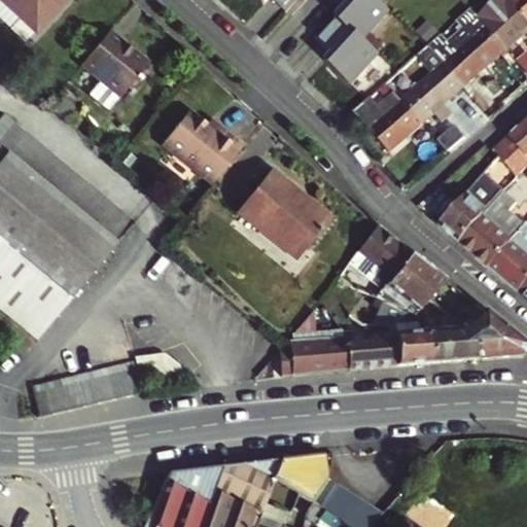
[(4,0),(0,0),(0,15),(11,27),(22,14),(4,0)]
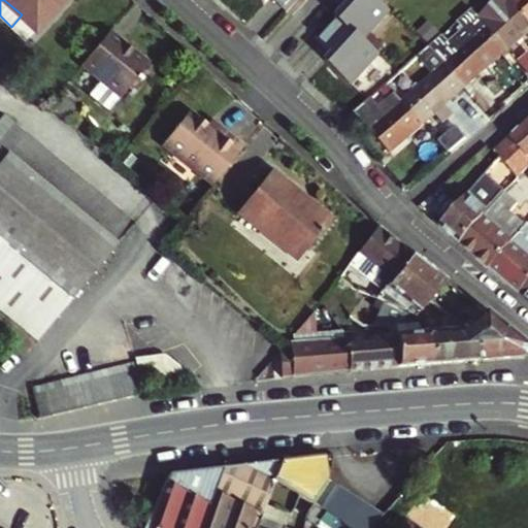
[(4,0),(22,14),(39,31),(67,0),(4,0)]
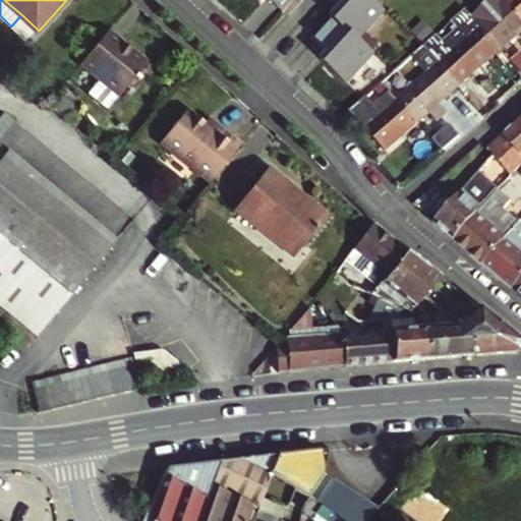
[(331,0),(333,1),(327,7),(350,29),(378,0),(377,0),(331,0)]
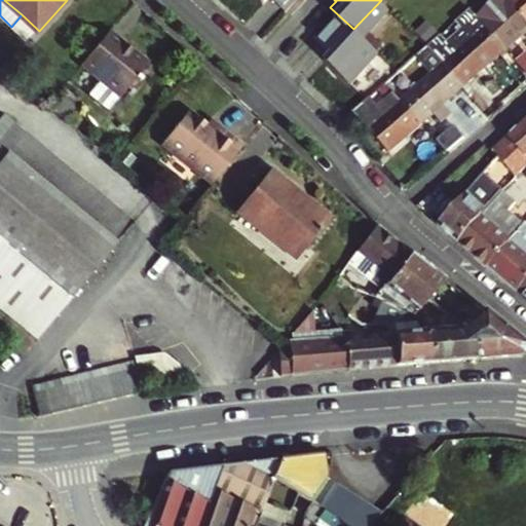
[(505,47),(525,30),(525,15),(510,0),(495,0),(480,14),(478,12),(473,16),(485,28),(505,47)]
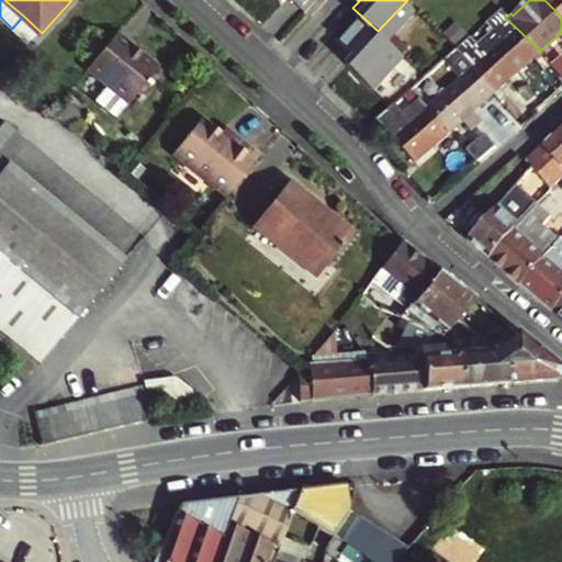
[(561,0),(544,0),(561,17),(561,0)]
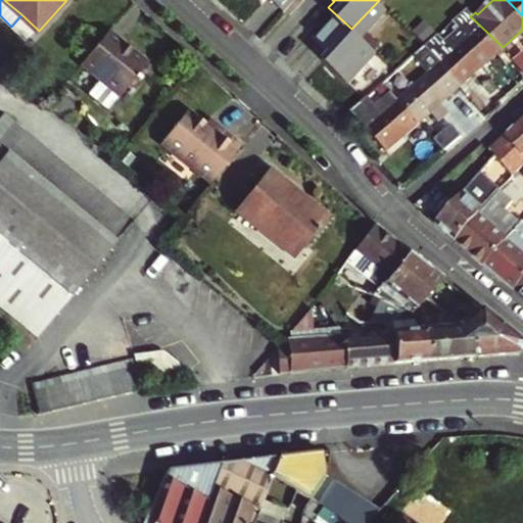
[(351,29),(328,7),(308,30),(323,44),(317,51),(325,58),(341,74),(369,44),(351,29)]
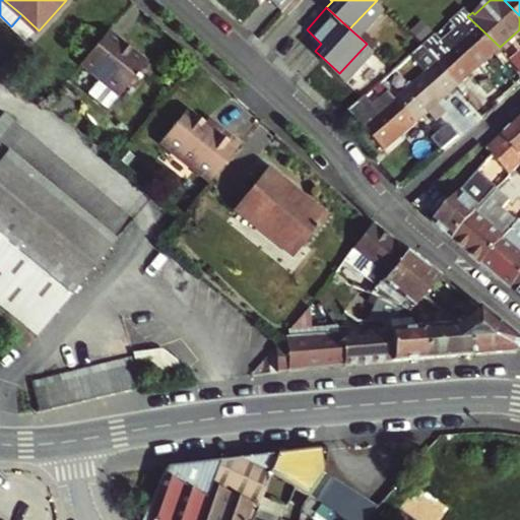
[(458,84),(500,47),(479,27),(452,52),(439,64),(458,84)]
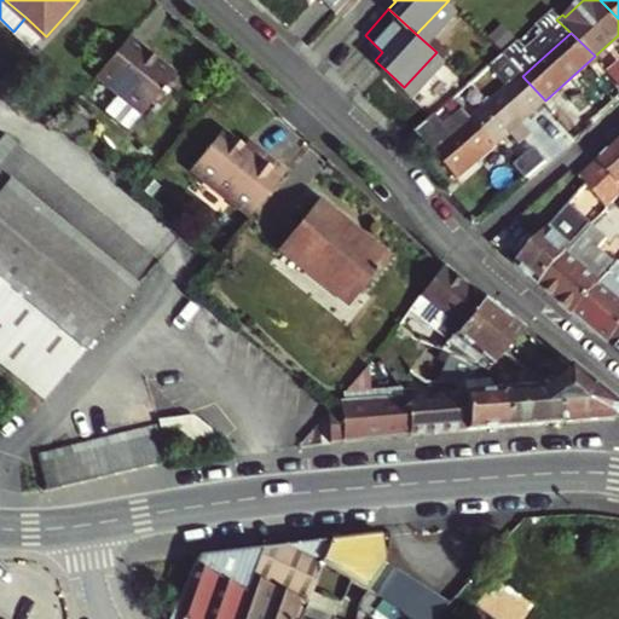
[(127,42),(96,81),(140,117),(172,79),(127,42)]
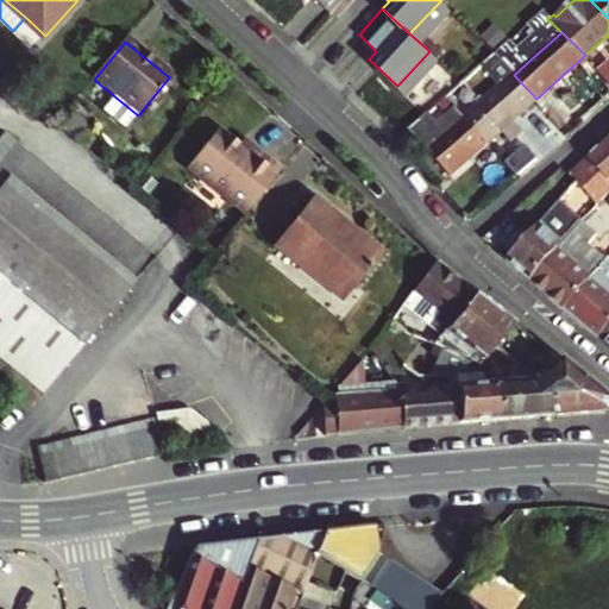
[(608,46),(594,58),(608,80),(608,46)]
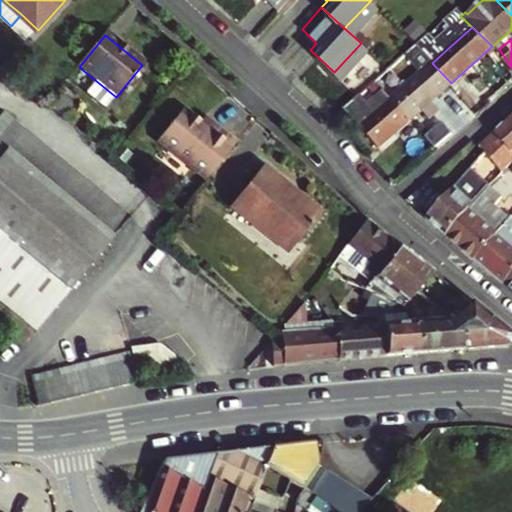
[(451,83),(432,63),(424,71),(414,60),(400,73),(408,82),(391,98),(411,118),(451,83)]
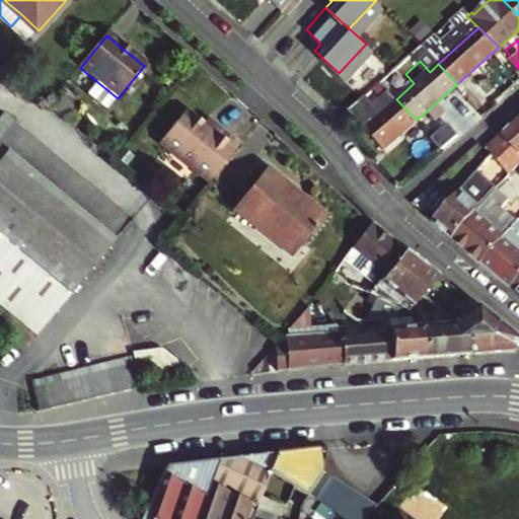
[(417,120),(396,99),(388,91),(381,97),(371,87),(345,109),(384,148),(417,120)]
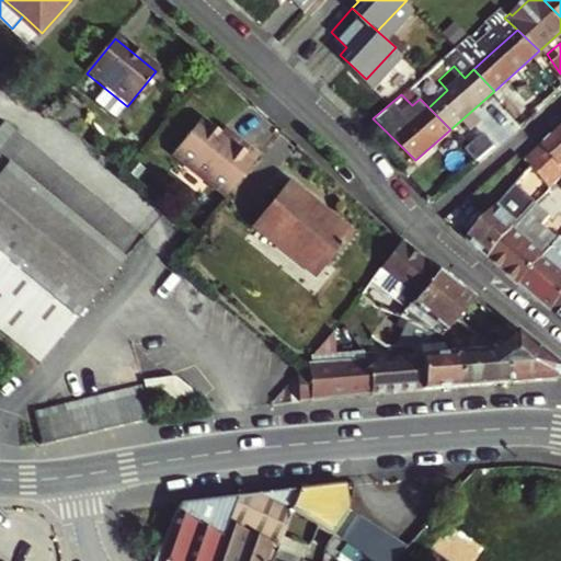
[(0,125),(0,150),(13,134),(2,124),(0,125)]
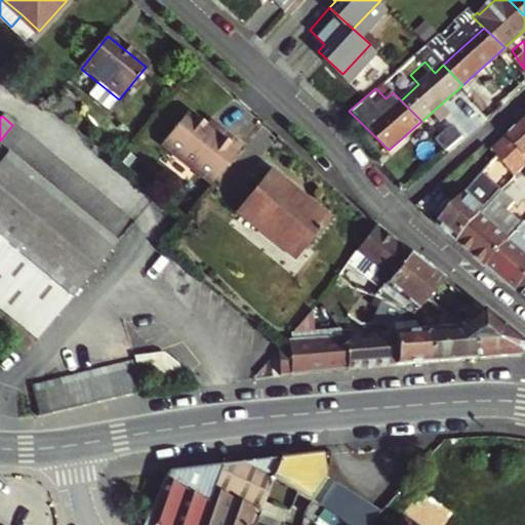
[(164,149),(211,187),(242,148),(219,130),(214,135),(190,116),(164,149)]
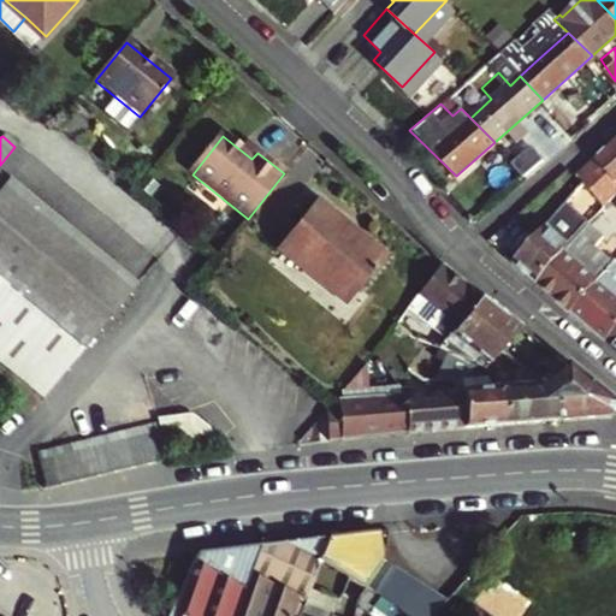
[(615,142),(597,161),(615,181),(615,142)]
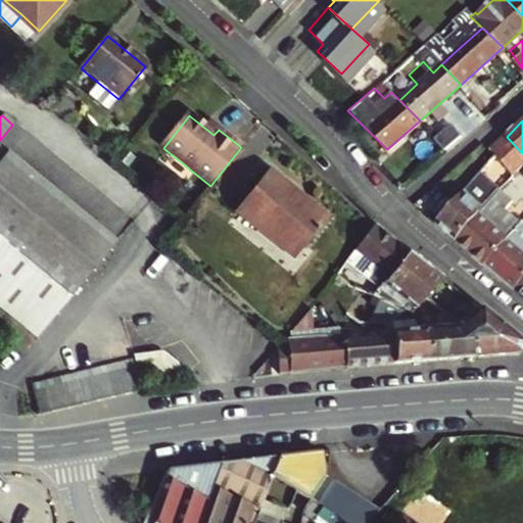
[(12,125),(0,140),(0,151),(5,156),(24,134),(12,125)]
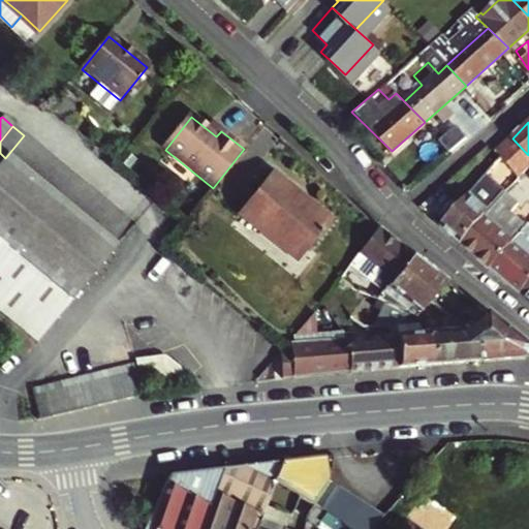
[(34,144),(24,135),(5,158),(16,166),(34,144)]
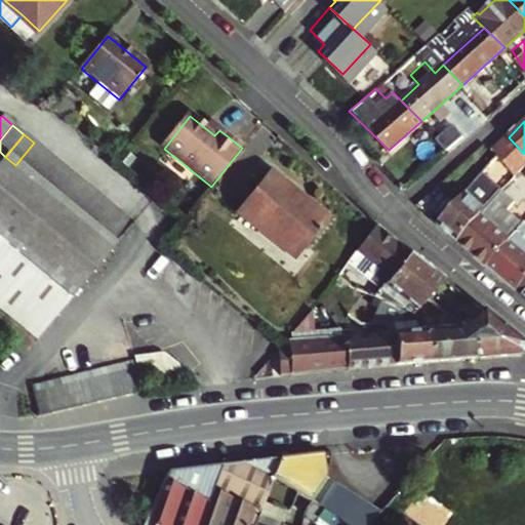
[(458,242),(501,195),(507,189),(502,185),(524,159),(524,154),(509,137),(498,147),(503,152),(499,156),(500,157),(439,225),(443,228),(458,242)]
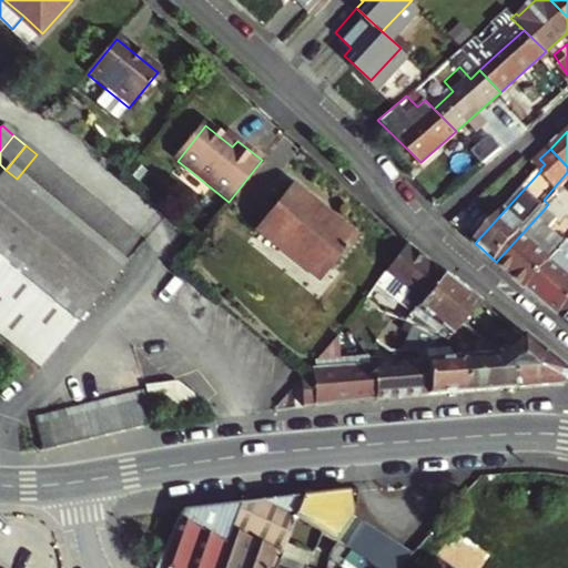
[(37,154),(17,179),(29,189),(49,165),(37,154)]
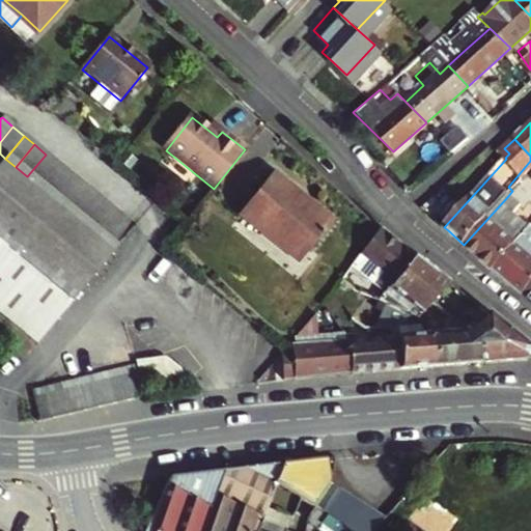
[(46,155),(27,176),(37,185),(56,163),(46,155)]
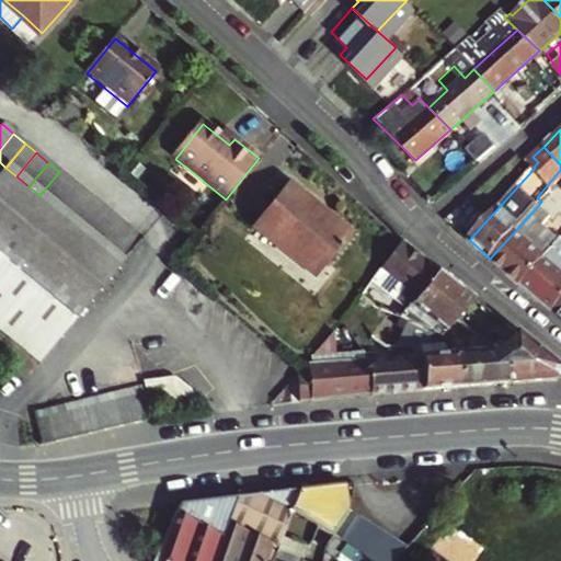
[(0,258),(72,318),(121,263),(109,253),(96,243),(84,233),(73,225),(61,214),(50,205),(39,195),(29,186),(16,176),(6,168),(0,174),(0,258)]
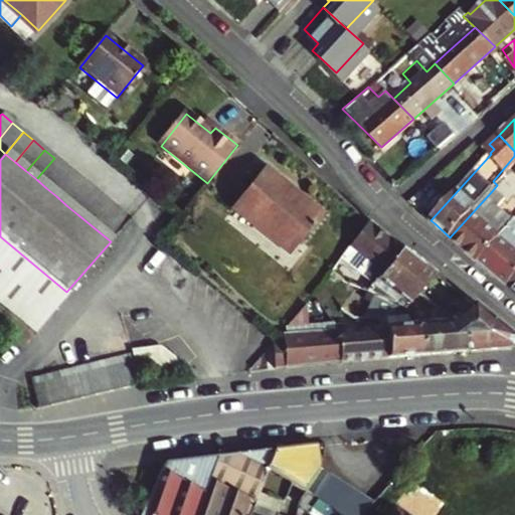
[(54,158),(36,179),(46,188),(64,166),(54,158)]
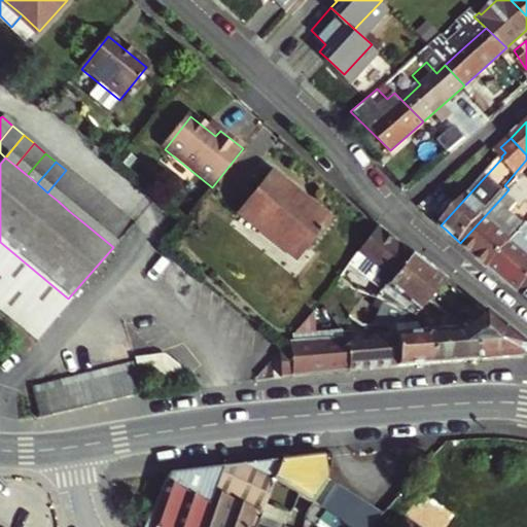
[(47,192),(58,201),(76,179),(66,170),(47,192)]
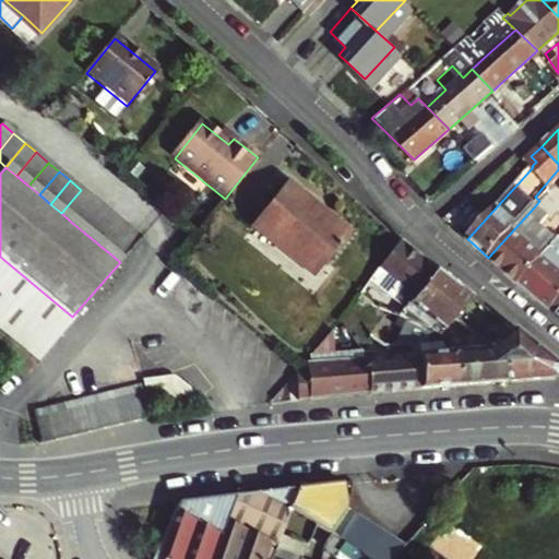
[(349,233),(287,181),(252,226),(314,276),(349,233)]
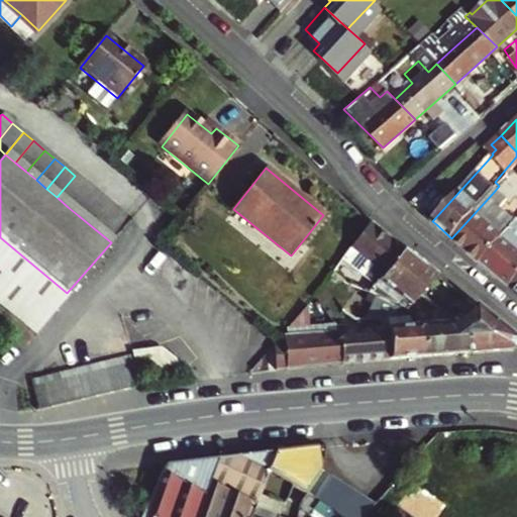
[(75,176),(57,197),(68,207),(87,185),(75,176)]
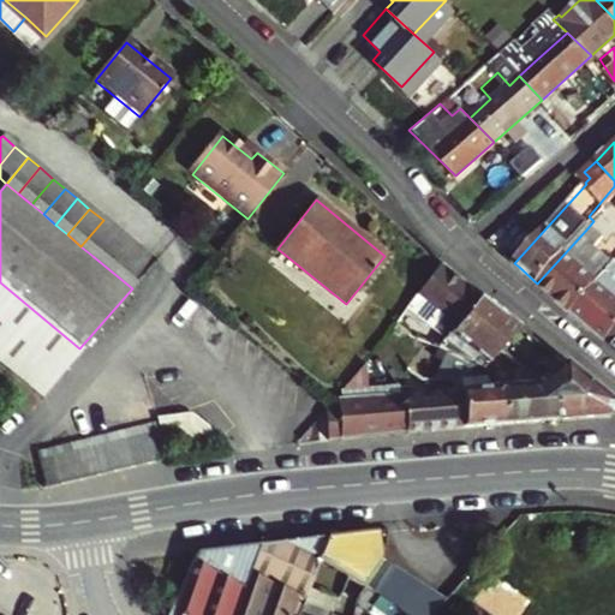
[(81,246),(93,256),(115,230),(103,220),(81,246)]
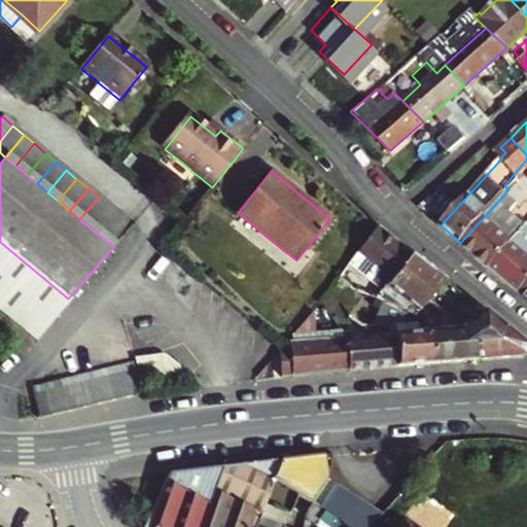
[(441,188),(425,204),(442,221),(457,206),(441,188)]
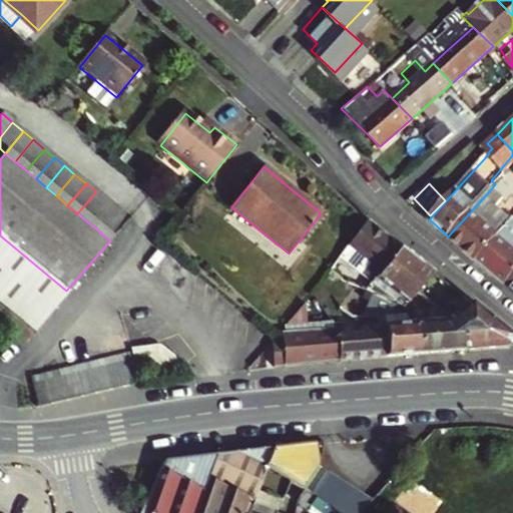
[(490,190),(448,236),(475,260),(506,227),(508,225),(484,203),(493,193),(490,190)]
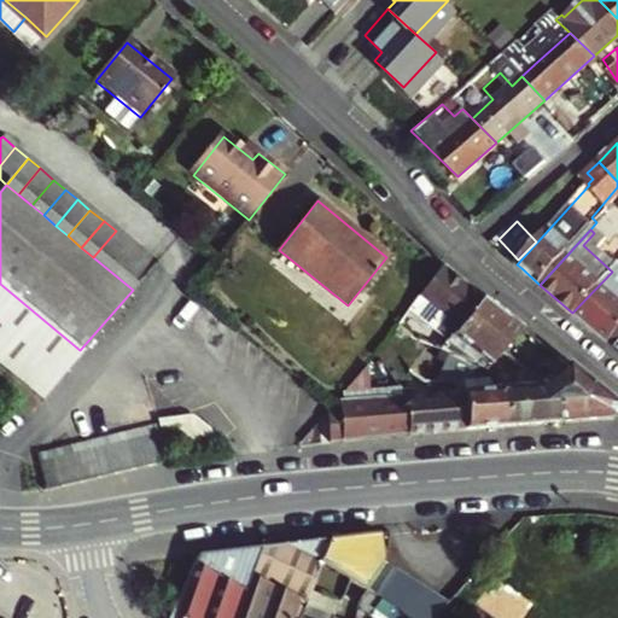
[(116,231),(93,257),(106,268),(128,242),(116,231)]
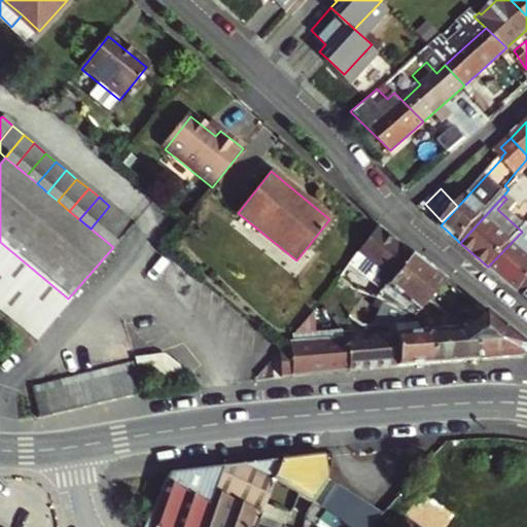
[(109,206),(91,229),(102,238),(120,216),(109,206)]
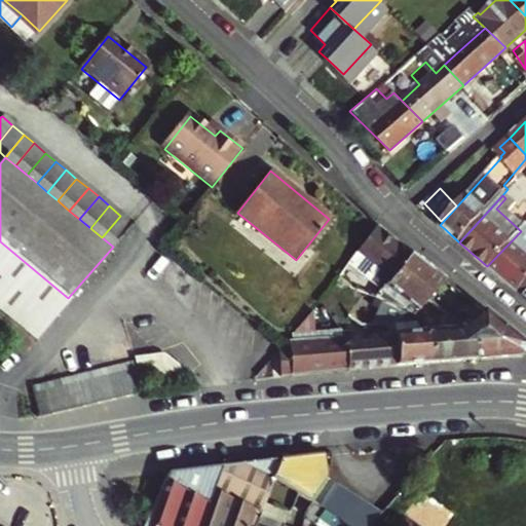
[(102,237),(113,247),(132,225),(120,216),(102,237)]
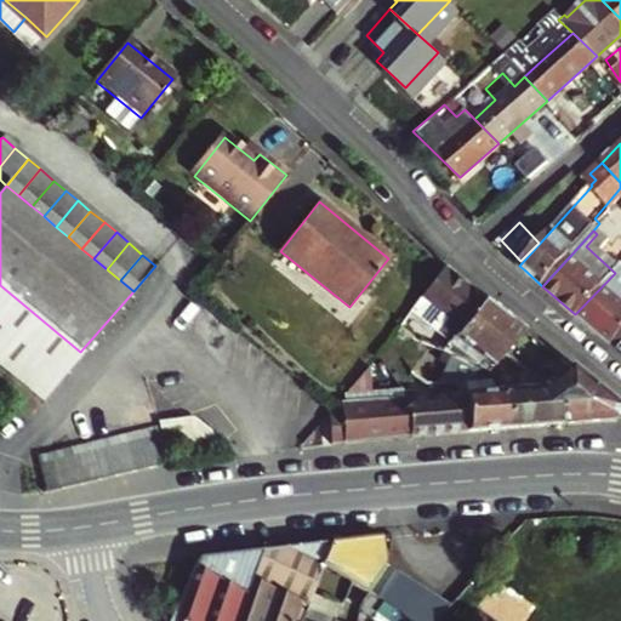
[(460,329),(484,297),(445,267),(420,298),(453,323),(460,329)]
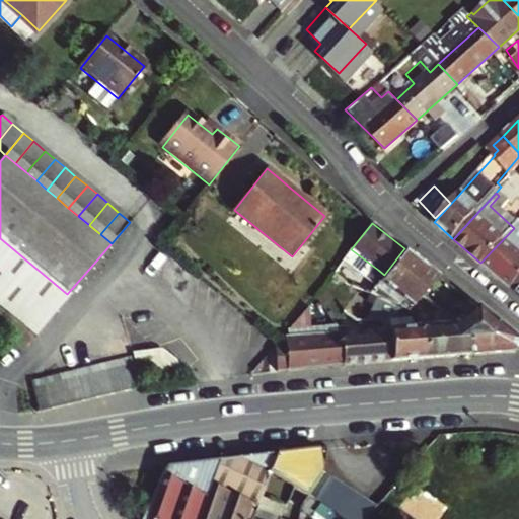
[(518,236),(512,230),(480,263),(495,275),(511,289),(518,281),(518,236)]
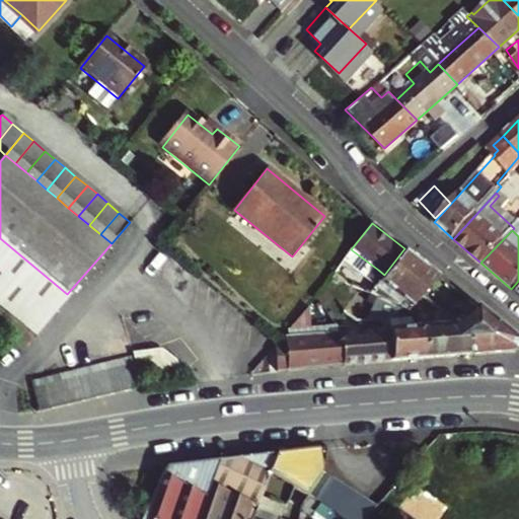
[(67,294),(0,238),(0,311),(4,315),(0,321),(0,336),(11,344),(18,350),(67,294)]
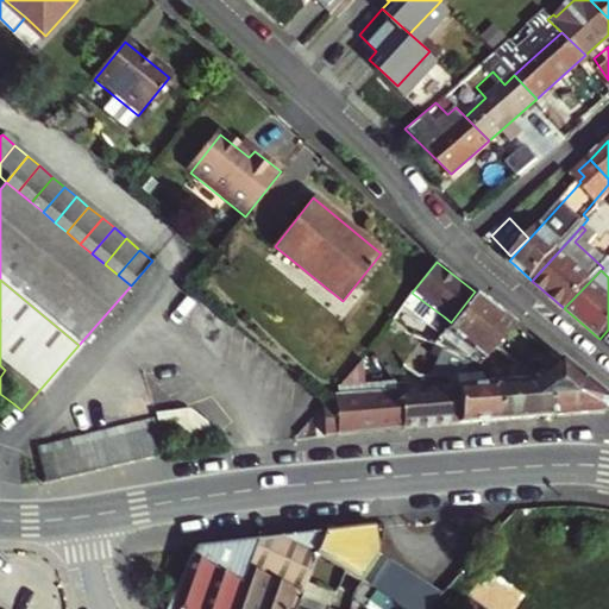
[(463,350),(490,357),(515,325),(475,292),(451,322),(440,338),(435,344),(463,350)]
